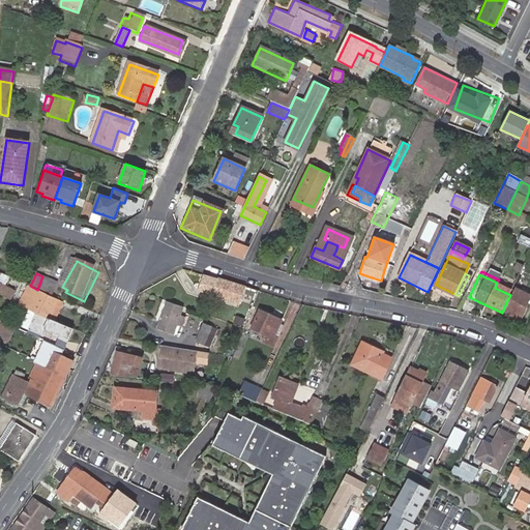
[(37,290),(51,296),(57,283),(42,276),(37,290)]
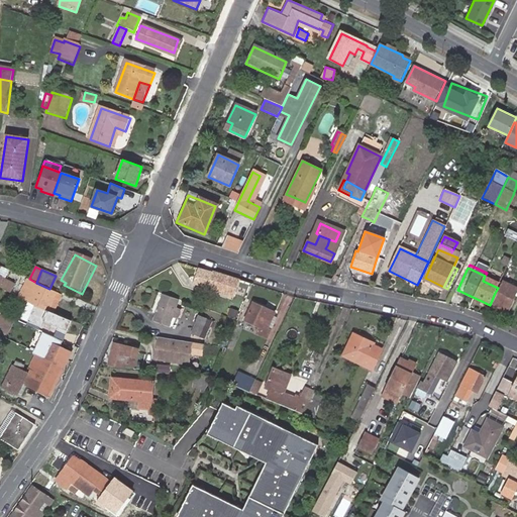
[(234,296),(239,281),(211,272),(211,274),(197,270),(193,285),(234,296)]
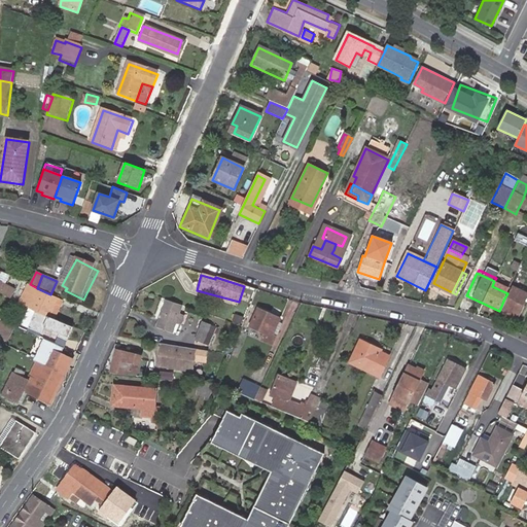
[(0,293),(6,297),(11,287),(0,281),(0,293)]
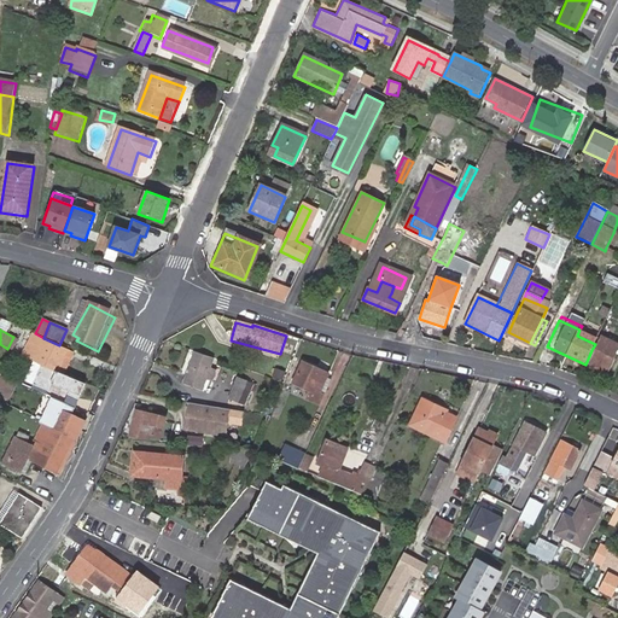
[(69,354),(29,334),(21,353),(34,359),(33,362),(44,368),(59,375),(69,354)]
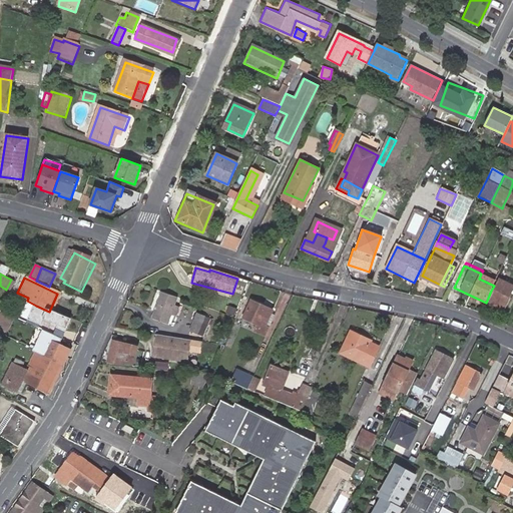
[(493,292),(491,291),(486,303),(485,305),(492,309),(500,313),(512,287),(499,280),(493,292)]
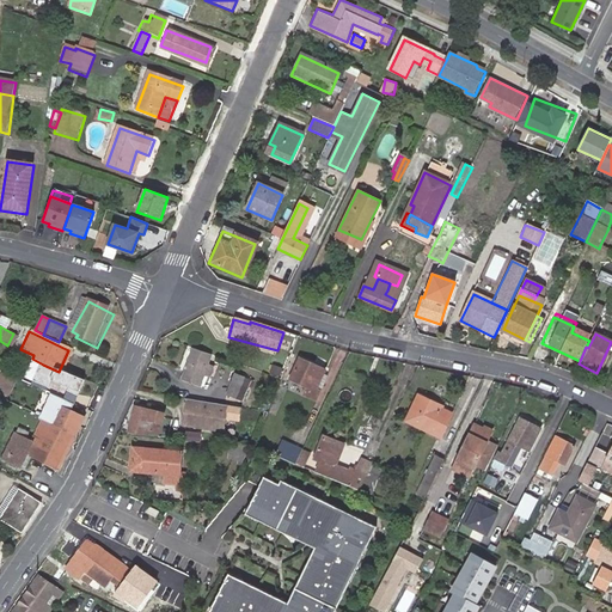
[(203,363),(206,354),(189,349),(178,380),(195,385),(199,375),(210,379),(215,367),(203,363)]
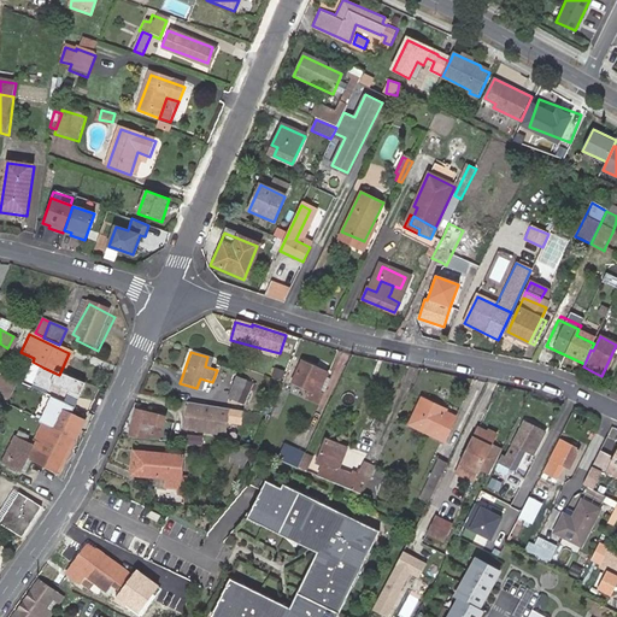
[(283,363),(289,365),(293,357),(286,354),(283,363)]
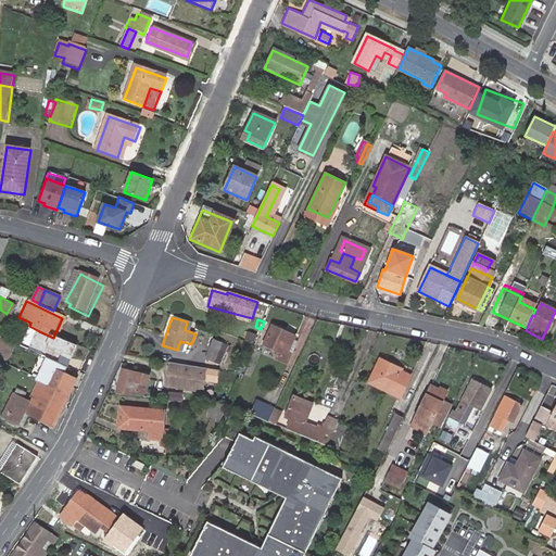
[(276,352),(273,358),(285,364),(288,356),(283,355),(292,337),(272,327),(262,345),(276,352)]
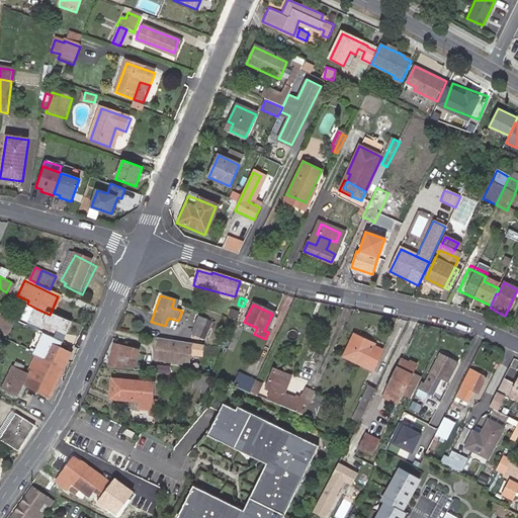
[(73,326),(55,317),(50,315),(36,309),(29,325),(41,331),(45,325),(60,332),(58,334),(67,339),(73,326)]
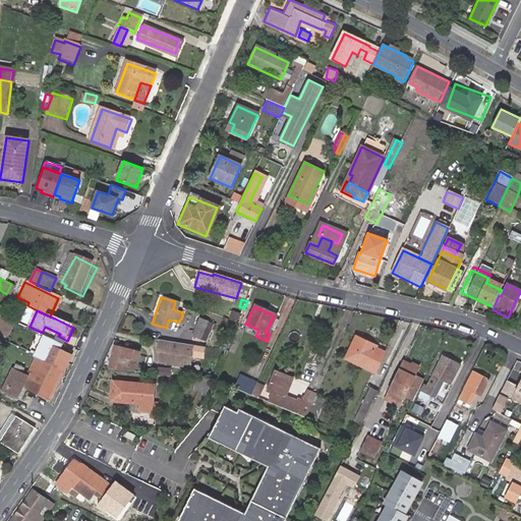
[(0,339),(4,341),(13,323),(0,315),(0,339)]
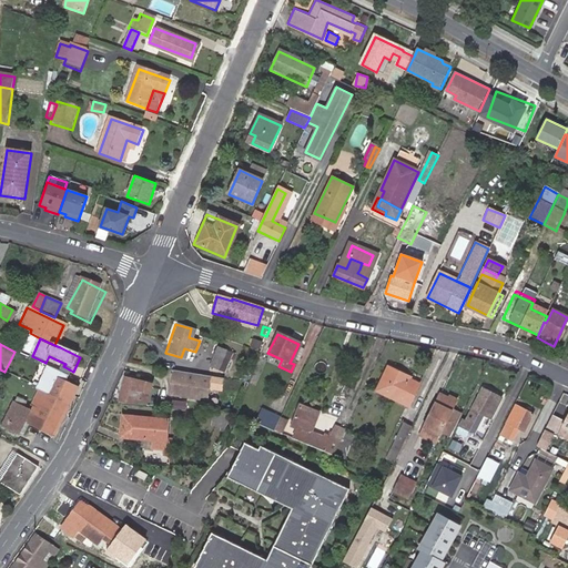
[(206,366),(216,369),(224,350),(215,346),(206,366)]
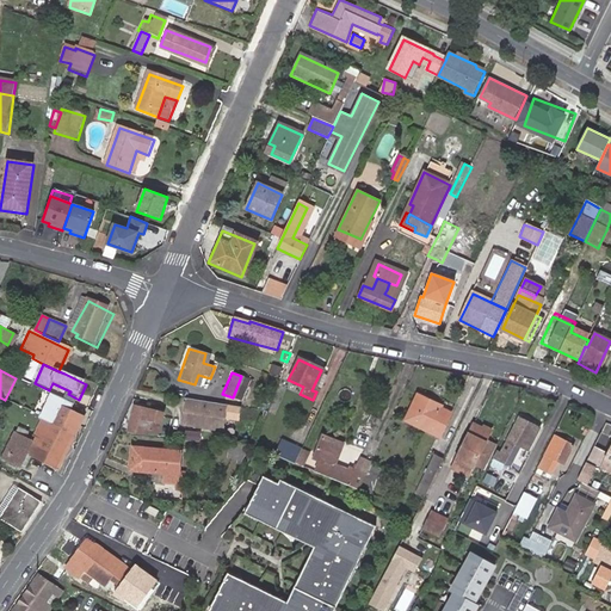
[(241,376),(233,397),(239,400),(247,380),(241,376)]
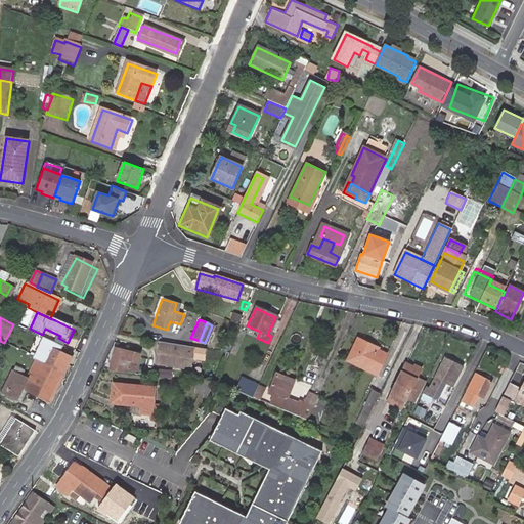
[(25,379),(10,372),(0,392),(0,394),(17,402),(23,392),(48,405),(71,358),(59,353),(61,348),(42,339),(31,360),(33,361),(25,379)]
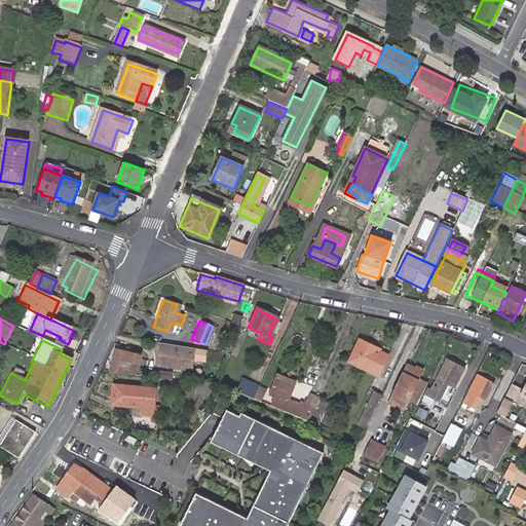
[(359,342),(347,365),(377,378),(388,355),(359,342)]
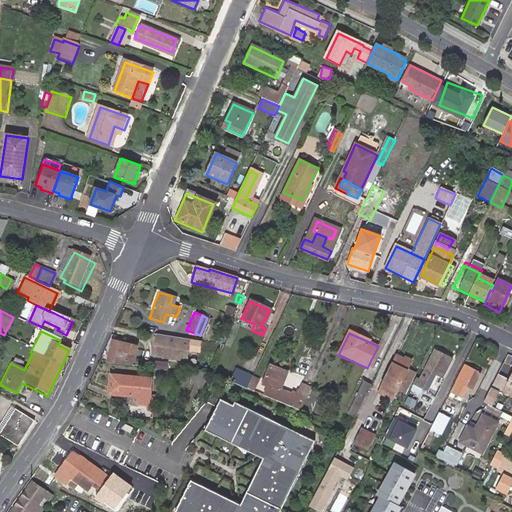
[(157,342),(153,341),(151,357),(186,363),(190,339),(158,334),(157,342)]
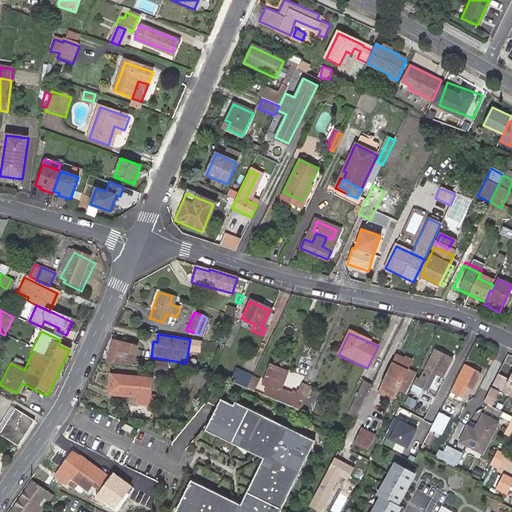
[(137,349),(112,341),(106,360),(120,365),(121,362),(131,366),(137,349)]
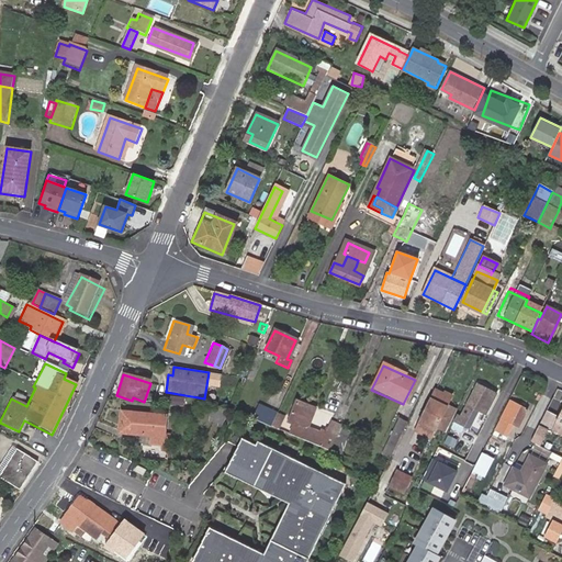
[(481,394),(483,390),(476,386),(460,418),(469,423),(473,412),(479,414),(484,416),(492,400),(481,394)]
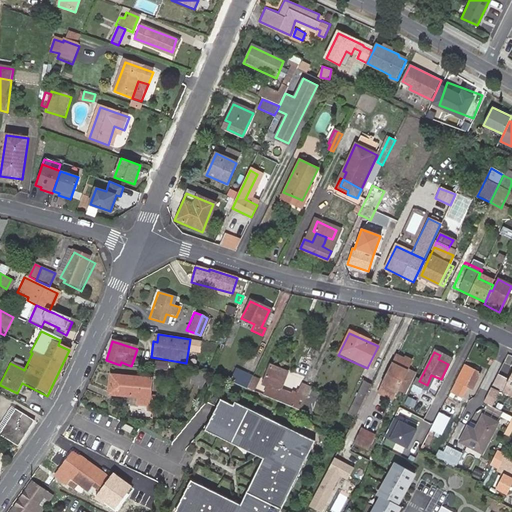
[(450,360),(440,355),(438,359),(448,364),(450,360)]
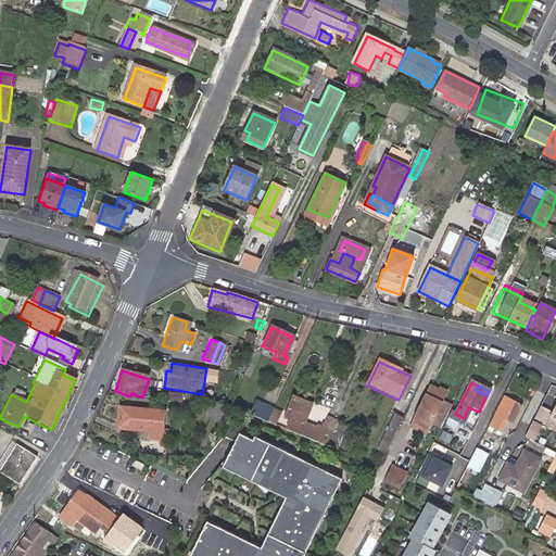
[(429,430),(443,402),(437,399),(439,395),(429,391),(413,424),(429,430)]
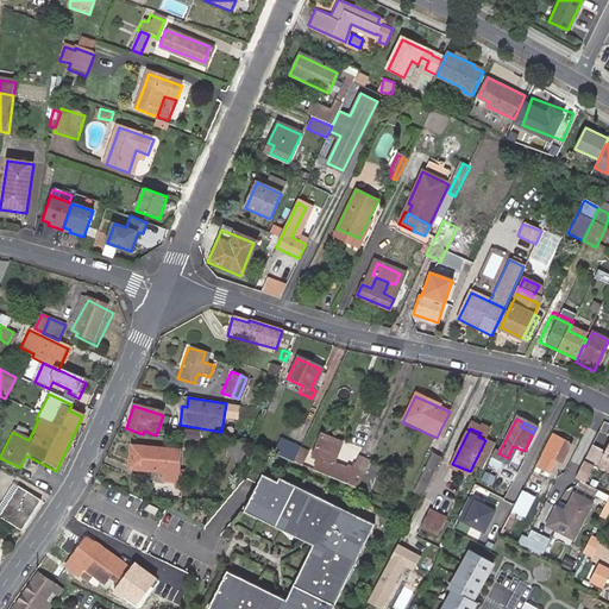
[(478,437),(485,440),(488,433),(481,429),(481,433),(478,437)]
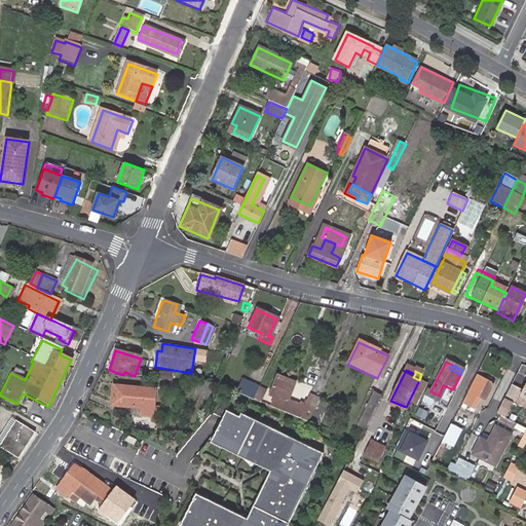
[(286,402),(293,382),(276,375),(268,395),(273,397),(269,407),(307,421),(318,399),(307,393),(302,406),(297,404),(296,406),(286,402)]
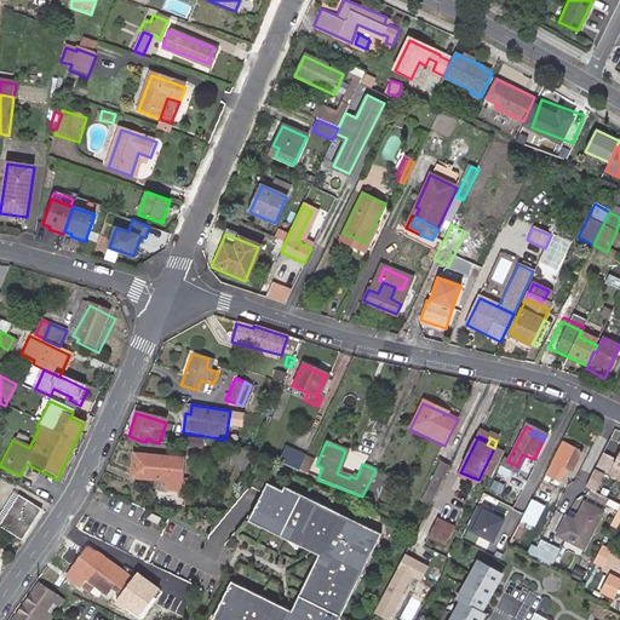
[(563,471),(570,475),(580,453),(563,445),(552,466),(546,480),(557,484),(563,471)]
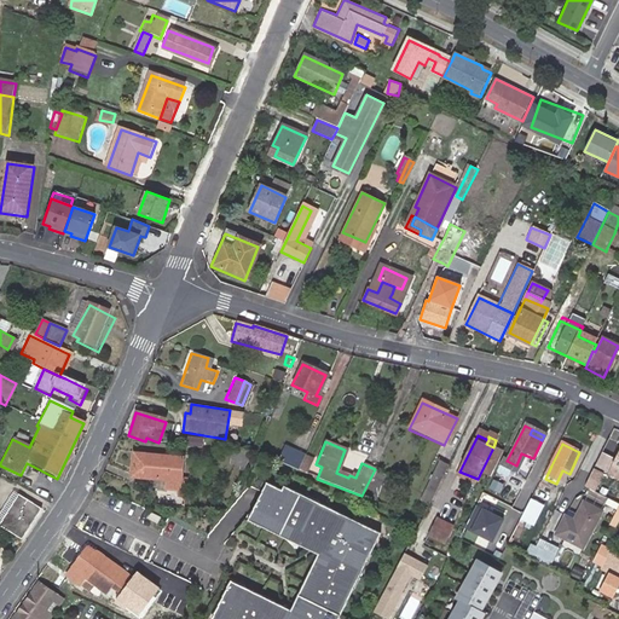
[(275,462),(295,470),(301,457),(281,449),(275,462)]
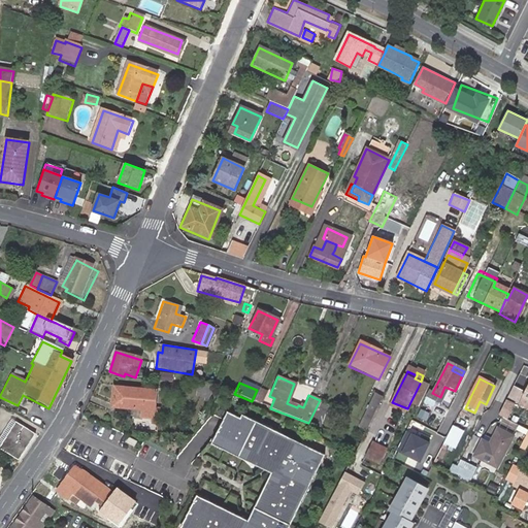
[(207,401),(213,388),(197,386),(196,396),(204,398),(204,401),(207,401)]
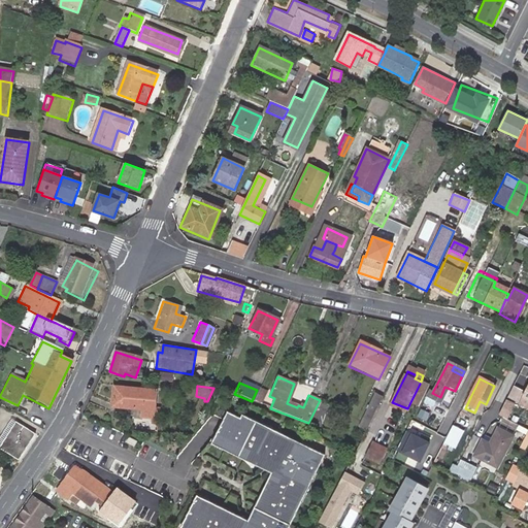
[(440,397),(432,393),(429,391),(425,398),(441,406),(450,389),(444,387),(440,397)]
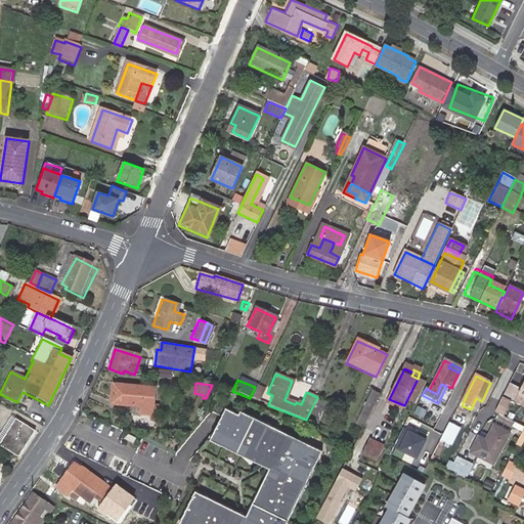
[(153,389),(112,385),(110,405),(139,407),(138,416),(149,417),(149,422),(155,422),(156,407),(151,406),(153,389)]
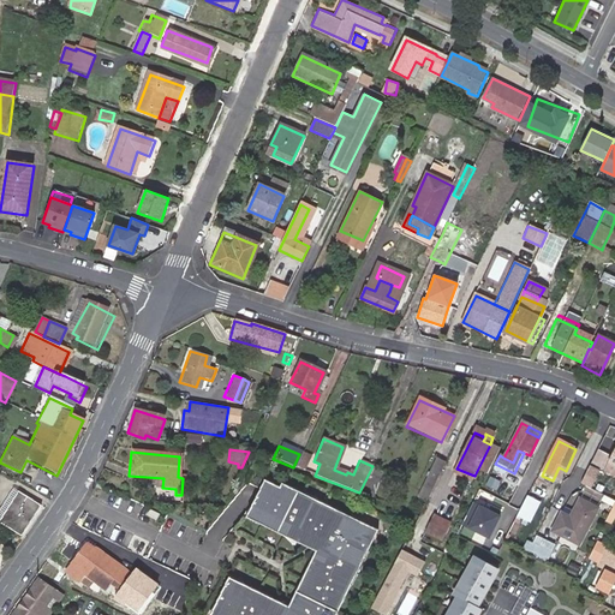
[(308,458),(300,455),(294,467),(303,471),(308,458)]
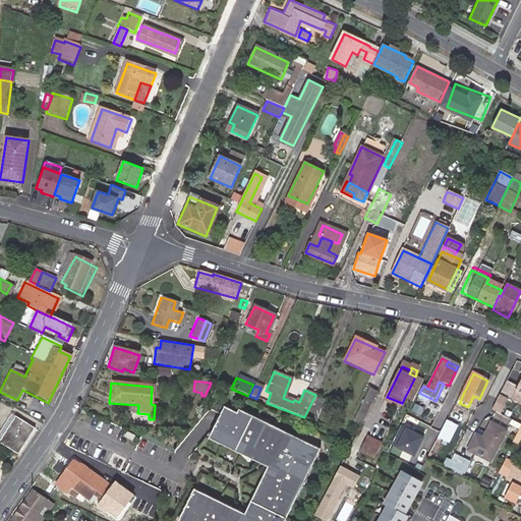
[(359,427),(375,395),(366,391),(350,423),(359,427)]
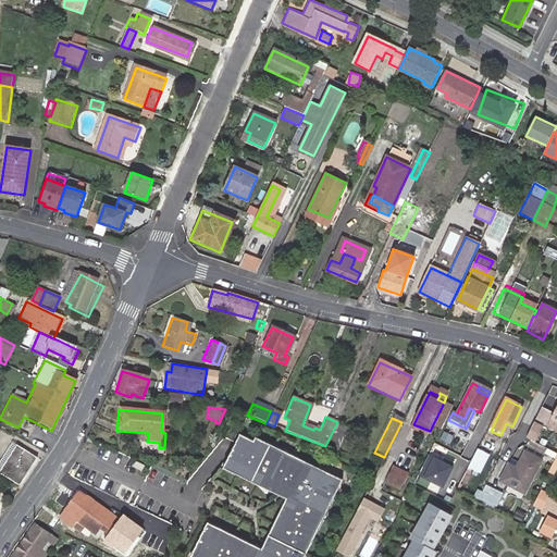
[(325,446),(338,450),(349,426),(337,422),(325,446)]
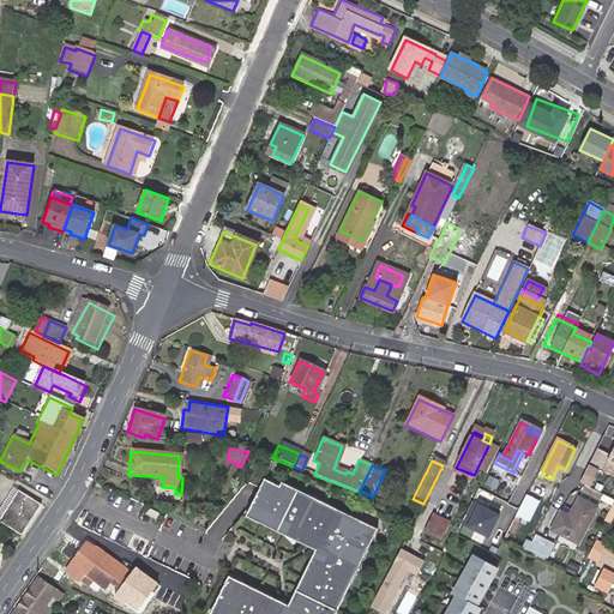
[(470,483),(474,475),(456,468),(452,475),(470,483)]
